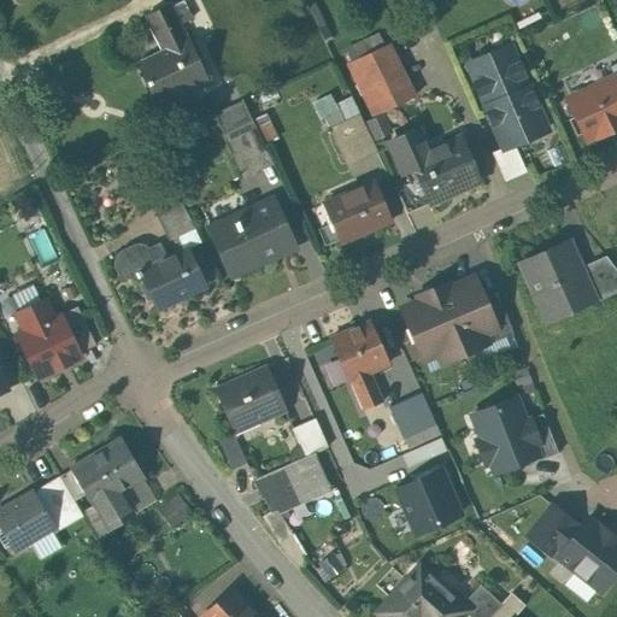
[(168,4),(146,15),(163,51),(186,40),(168,4)]
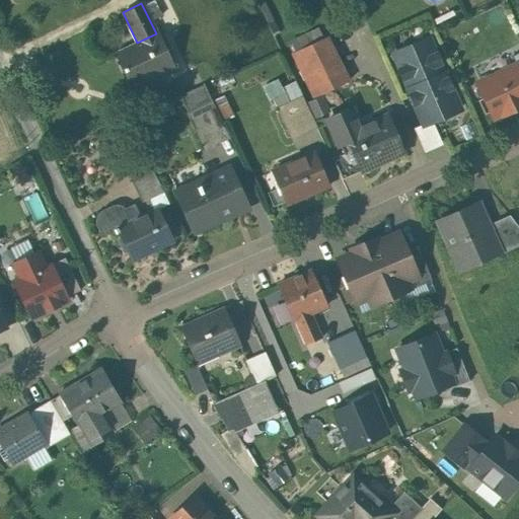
[(137,43),(115,54),(131,86),(148,78),(149,81),(174,69),(157,33),(156,33),(137,43)]
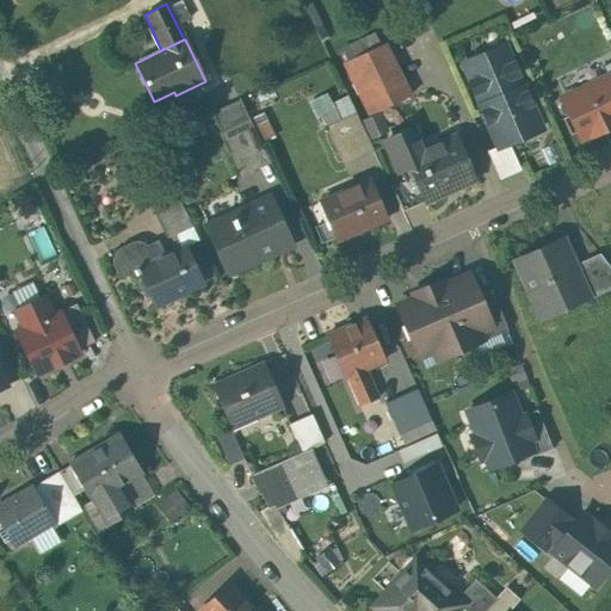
[(387,44),(347,62),(370,113),(409,96),(387,44)]
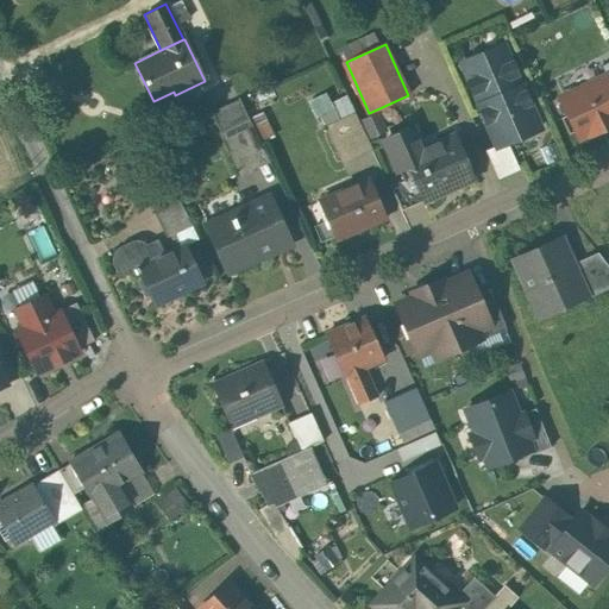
[(502,48),(464,64),(482,106),(520,88),(502,48)]
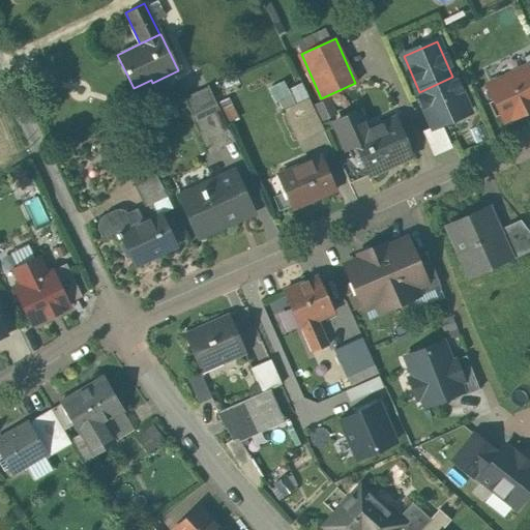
[(526,66),(487,86),(503,119),(510,115),(511,117),(529,108),(529,69),(528,65),(526,66)]
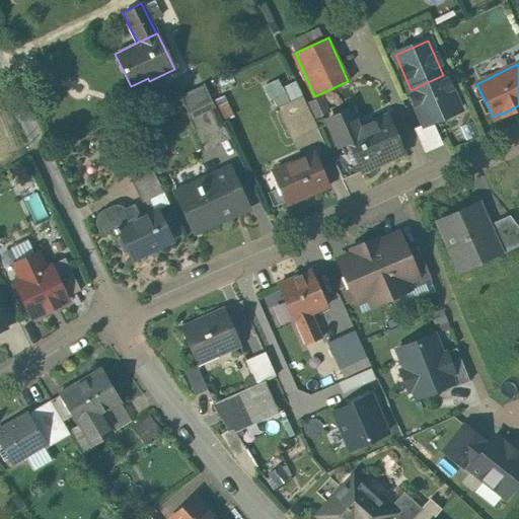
[(443,75),(411,90),(425,122),(458,107),(443,75)]
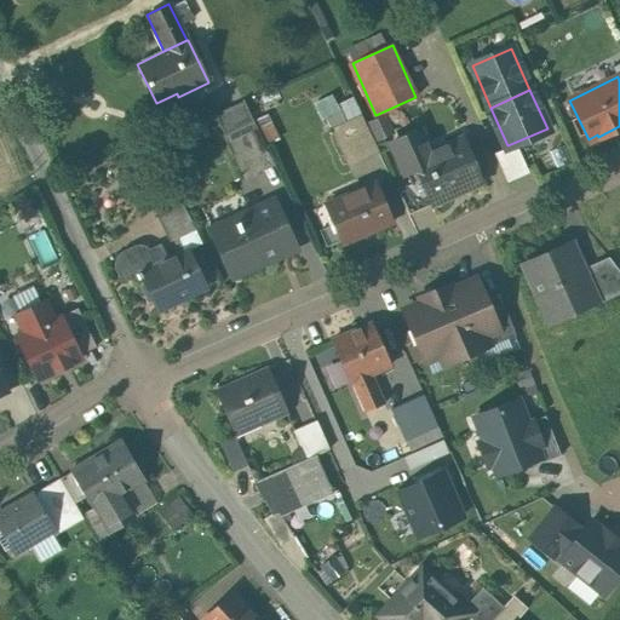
[(379,151),(357,92),(338,99),(334,92),(321,97),(346,164),(379,151)]
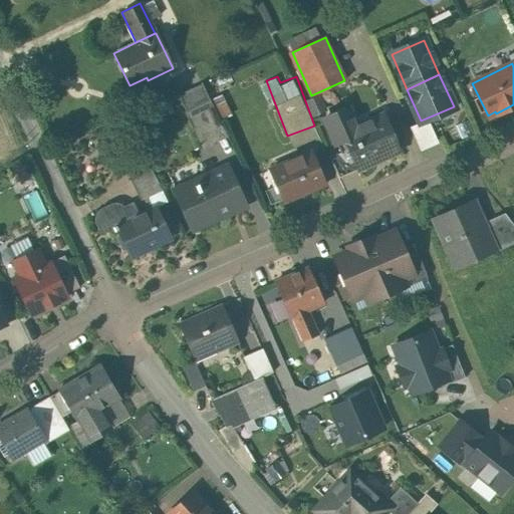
[(209,99),(184,111),(200,144),(224,132),(209,99)]
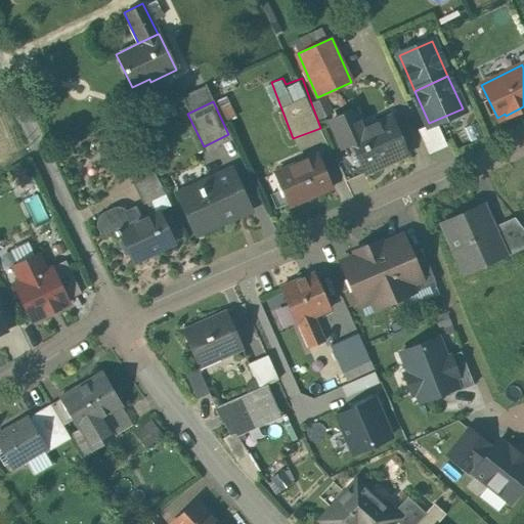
[(355,111),(332,121),(345,153),(353,150),(347,135),(362,129),(355,111)]
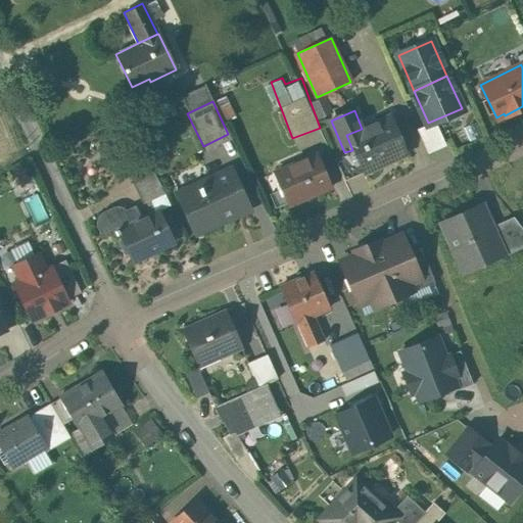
[(362,129),(346,135),(352,150),(362,173),(406,154),(400,143),(393,127),(389,117),(362,129)]
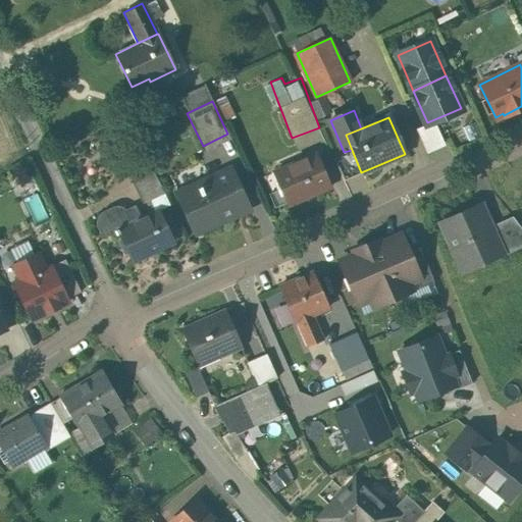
[(407,140),(401,123),(393,126),(400,143),(407,140)]
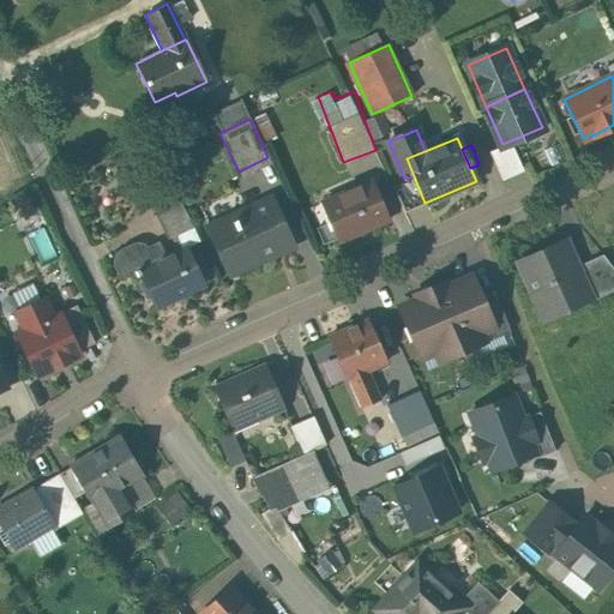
[(404,179),(391,185),(404,211),(425,203),(414,176),(404,179)]
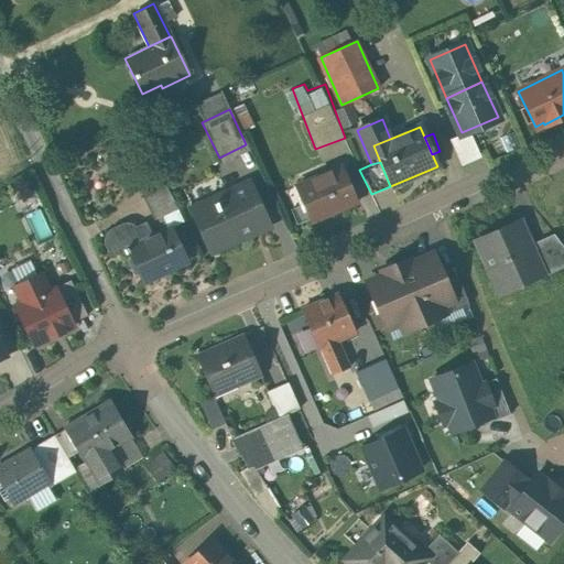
[(338,166),(296,184),(311,220),(354,203),(338,166)]
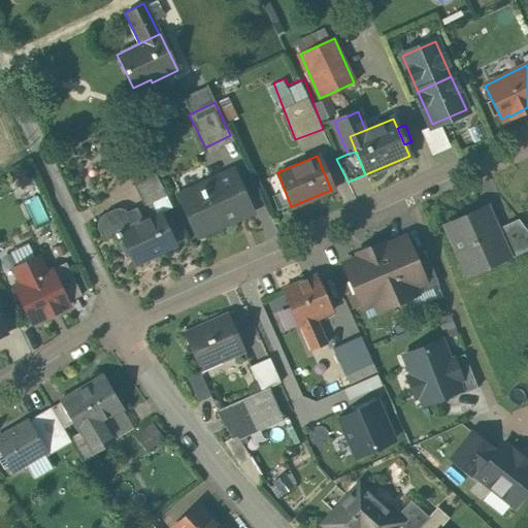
[(149,168),(135,174),(138,180),(133,184),(143,205),(165,195),(155,173),(152,174),(149,168)]
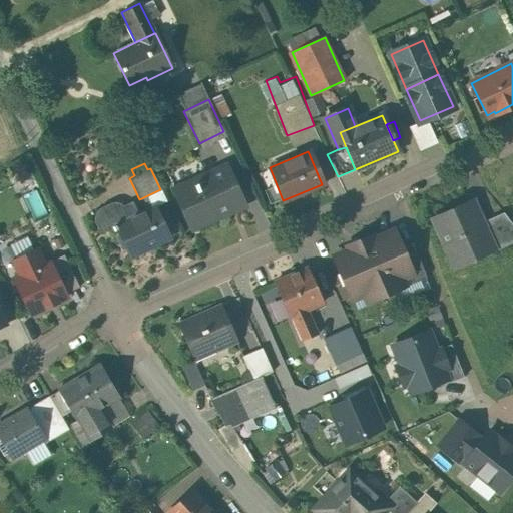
[(225,165),(173,190),(191,227),(227,210),(225,204),(240,197),(225,165)]
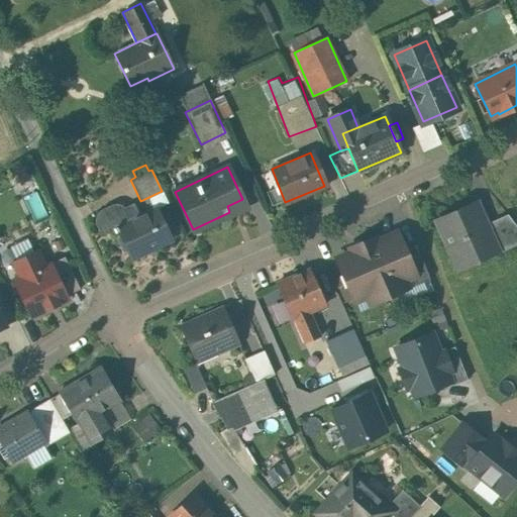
[(113,203),(111,204),(96,211),(98,215),(96,220),(99,227),(106,230),(111,229),(112,231),(114,231),(116,235),(119,234),(115,227),(137,216),(131,204),(124,207),(122,205),(120,204),(118,203),(116,203),(113,203)]
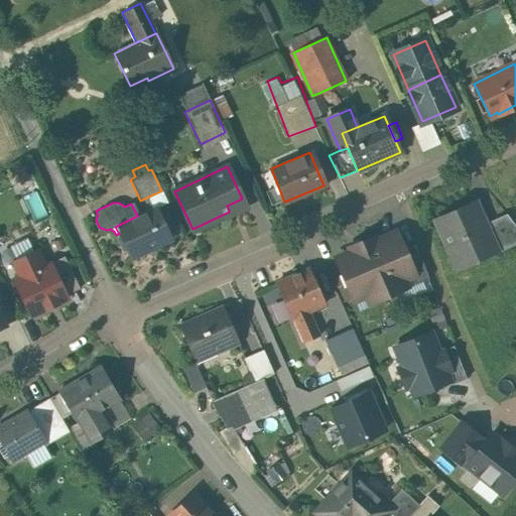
[(470,204),(434,219),(447,248),(452,247),(459,262),(490,248),(481,226),(470,204)]
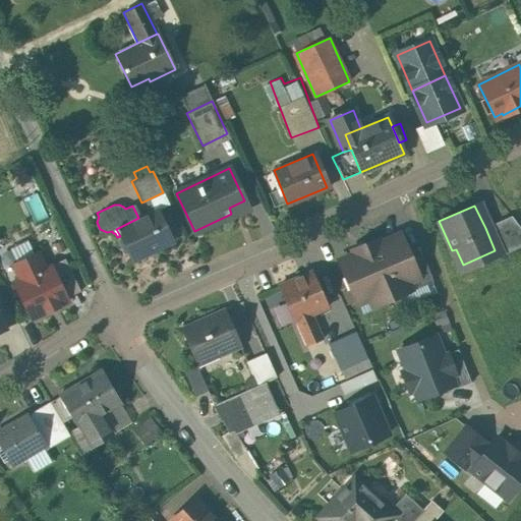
[(138,218),(116,229),(120,236),(131,261),(172,240),(158,209),(138,218)]
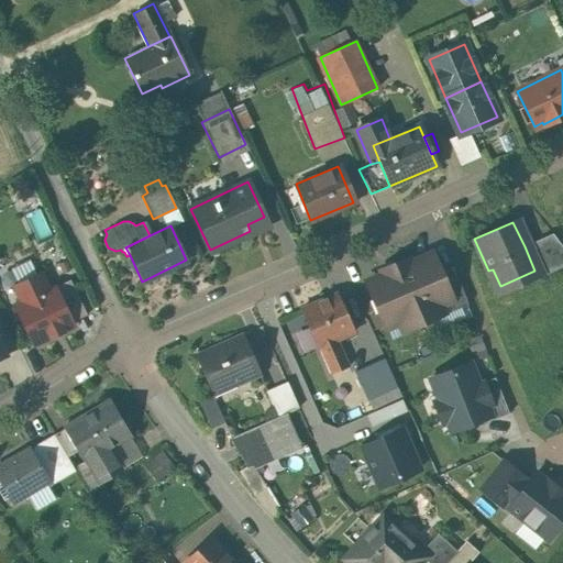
[(562,264),(562,247),(552,234),(525,246),(534,271),(540,268),(542,274),(562,264)]
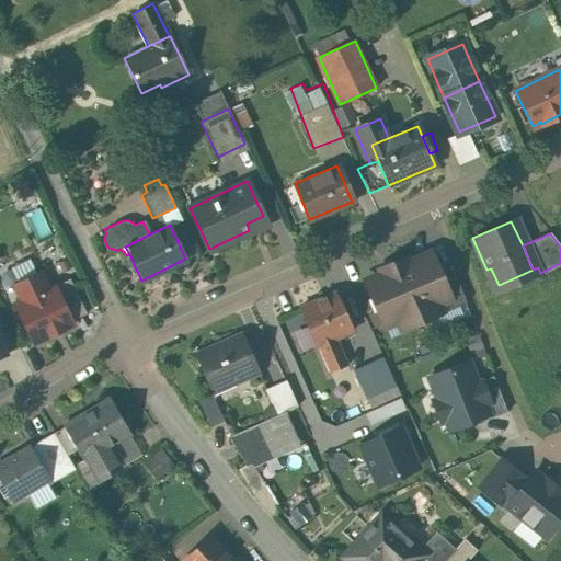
[(442,279),(430,251),(407,261),(420,293),(405,299),(415,323),(438,313),(435,305),(447,299),(450,308),(466,301),(454,274),(442,279)]
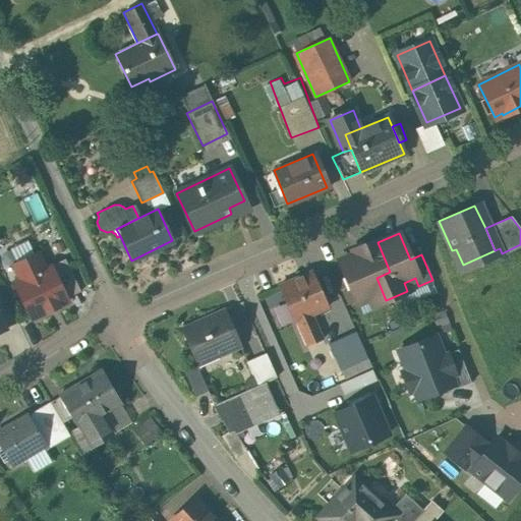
[(390,272),(378,242),(365,247),(364,243),(351,249),(353,252),(340,258),(353,287),(350,288),(357,303),(371,296),(375,304),(386,300),(377,278),(390,272)]
